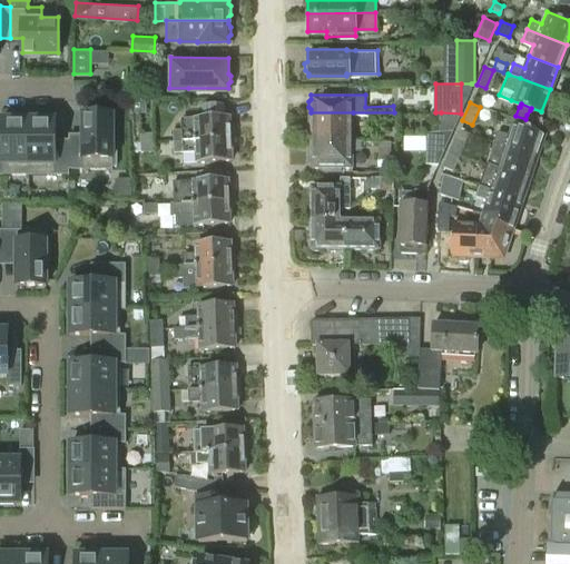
[(68,138),(68,144),(68,166),(112,166),(112,164),(116,164),(116,147),(112,147),(112,110),(82,110),(82,138),(68,138)]
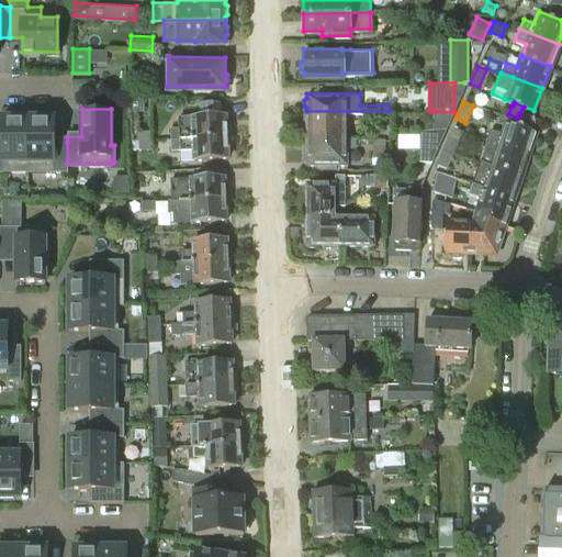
[(306,124),(306,136),(347,137),(348,111),(306,111),(306,114),(304,117),(304,122),(306,124)]
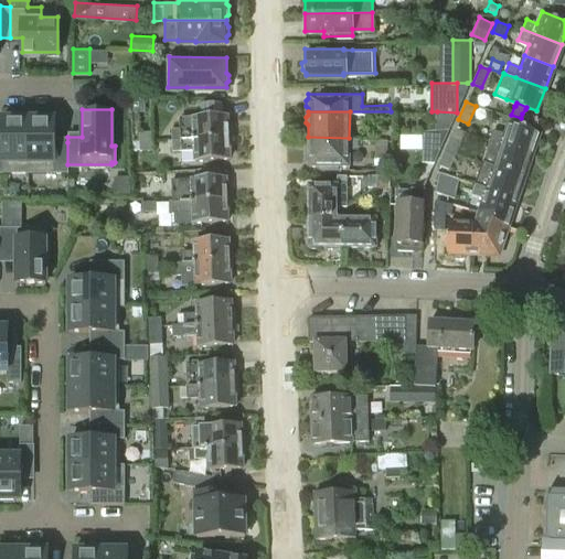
[(180,126),(171,126),(172,138),(232,135),(231,125),(227,125),(227,113),(180,115),(180,126)]
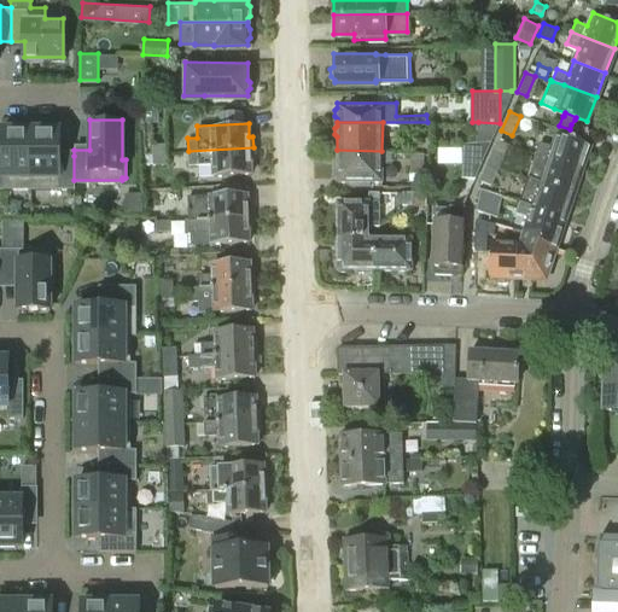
[(500,123),(478,123),(478,141),(490,141),(491,140),(500,123)]
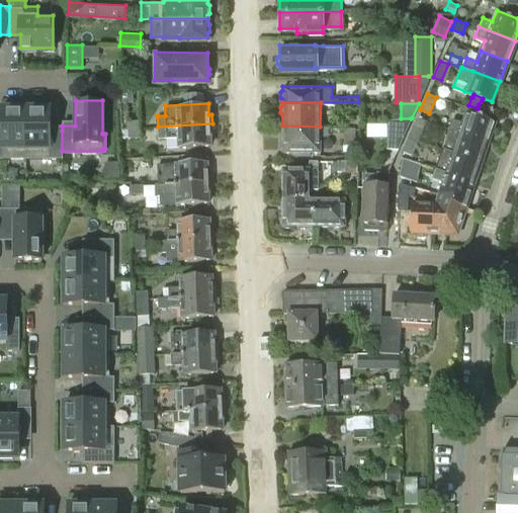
[(26,105),(2,105),(2,131),(0,130),(0,156),(25,156),(26,105)]
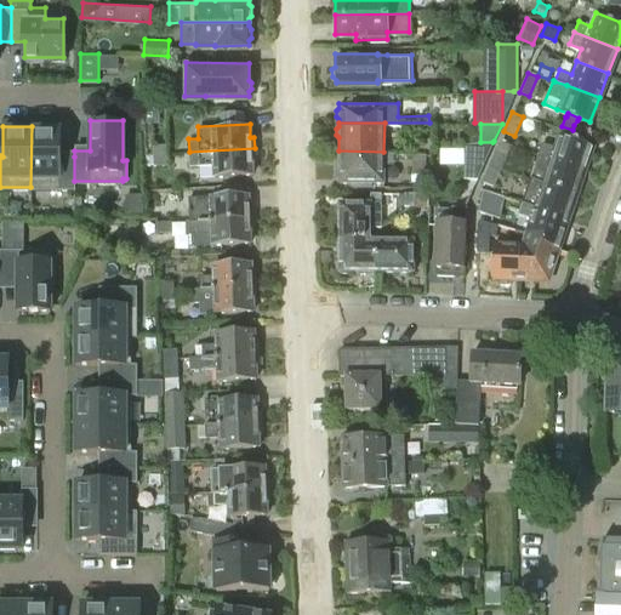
[(60,126),(32,126),(30,187),(74,187),(74,181),(74,157),(60,157),(60,126)]
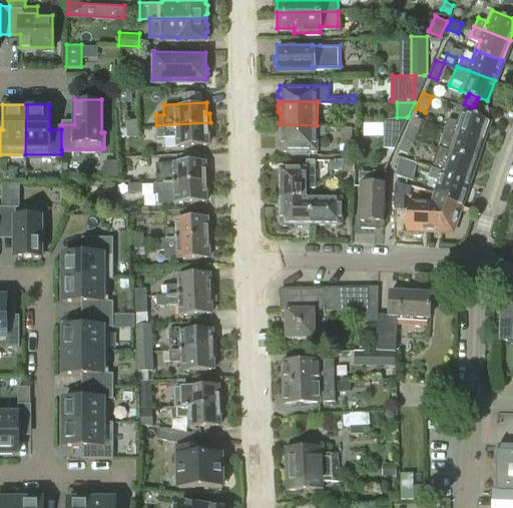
[(447,115),(444,125),(455,129),(483,138),(490,117),(463,108),(459,119),(447,115)]
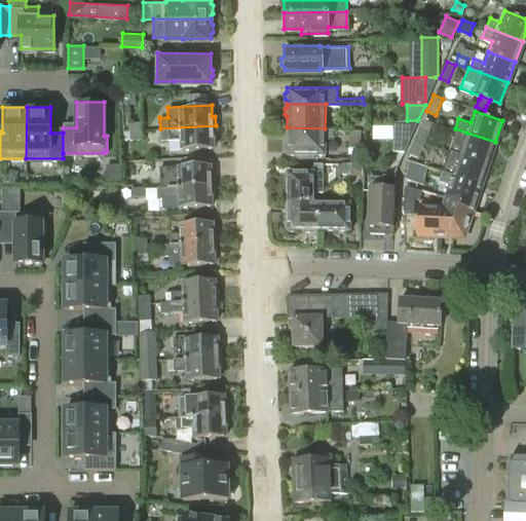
[(129,118),(129,127),(143,127),(143,118),(129,118)]
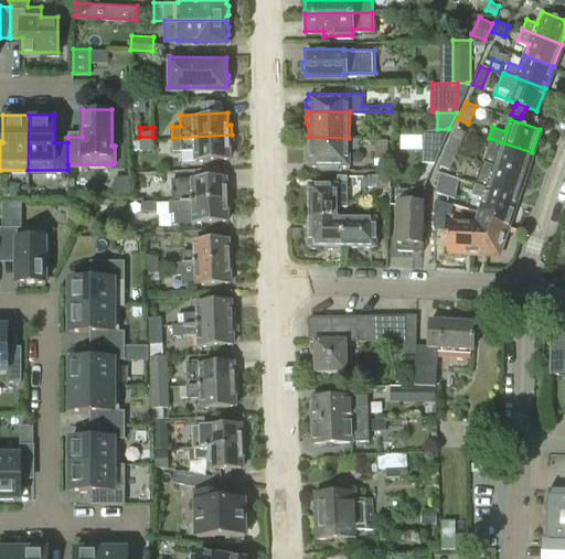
[(455,127),(445,149),(455,153),(465,130),(455,127)]
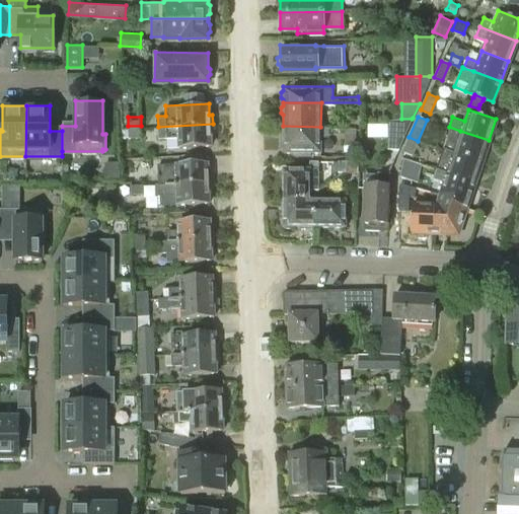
[(388,120),(387,145),(399,145),(412,119),(388,120)]
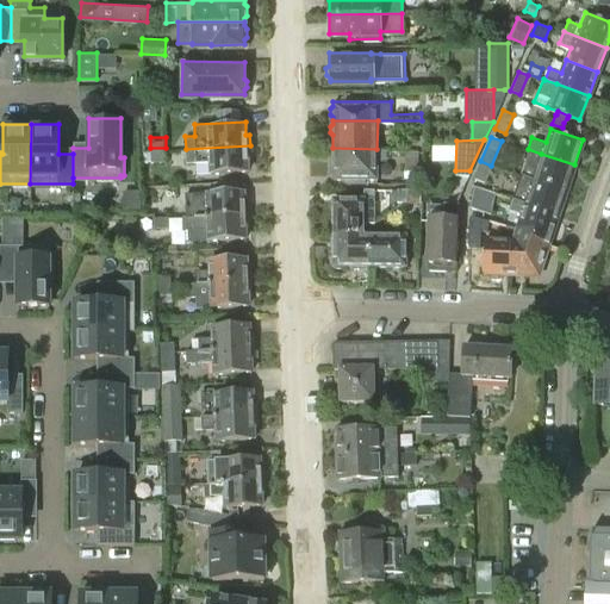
[(250,145),(186,149),(186,161),(210,160),(211,172),(247,169),(247,157),(250,156),(250,145)]
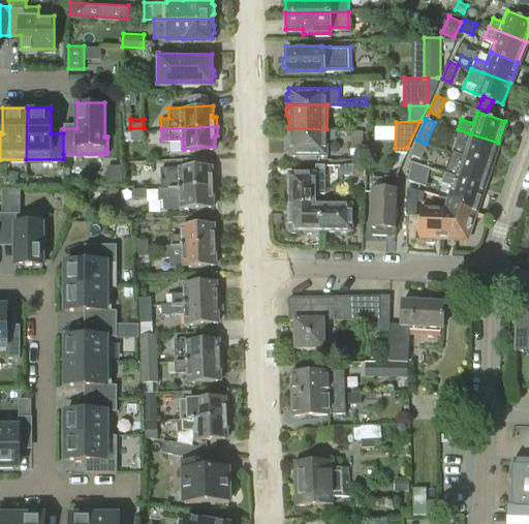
[(144,128),(130,128),(131,139),(144,137),(144,128)]
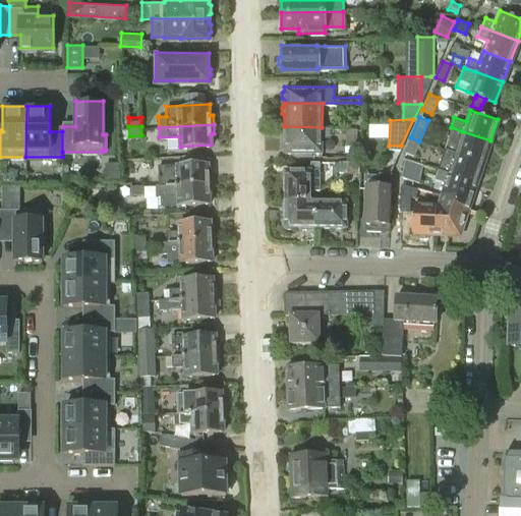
[(322,127),(284,126),(284,138),(282,140),(282,146),(284,148),(284,152),(322,152),(322,127)]
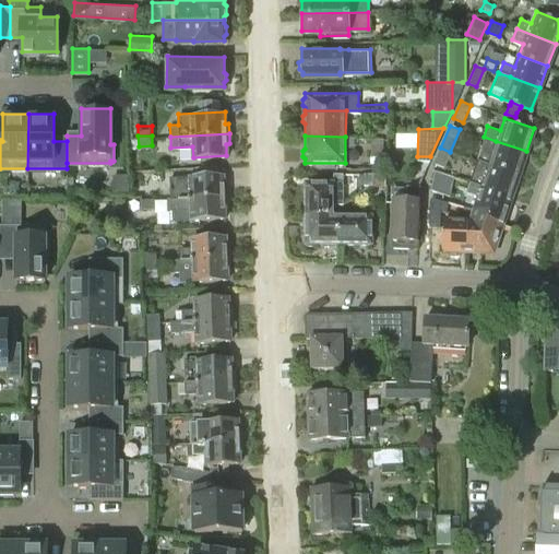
[(372,155),(384,155),(384,137),(372,137),(372,155)]
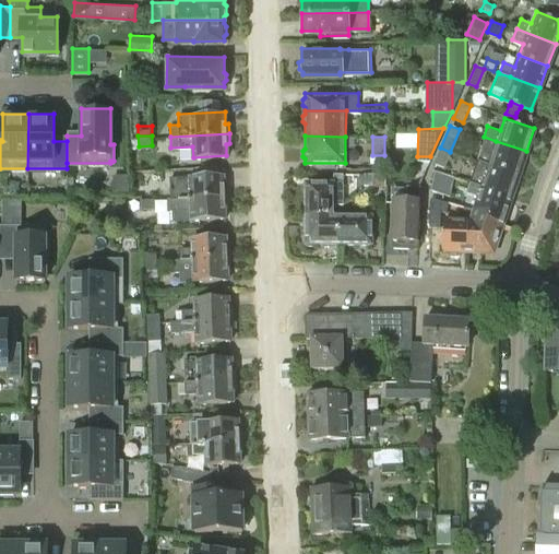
[(484,137),(476,160),(519,173),(526,151),(496,141),(484,137)]
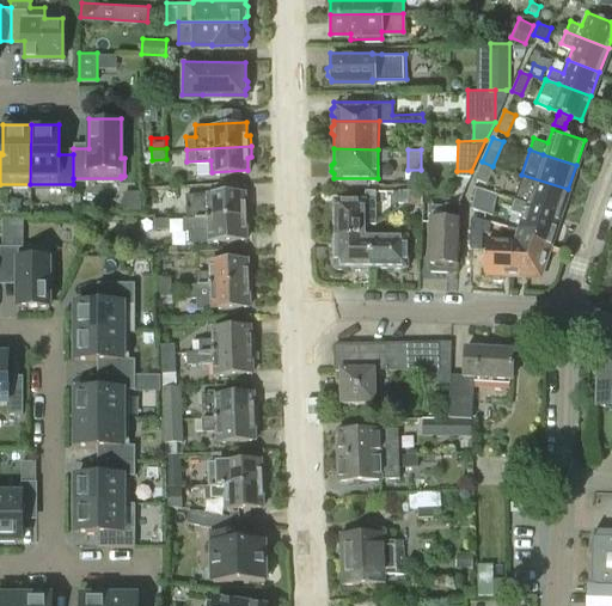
[(482,161),(473,182),(483,187),(493,166),(482,161)]
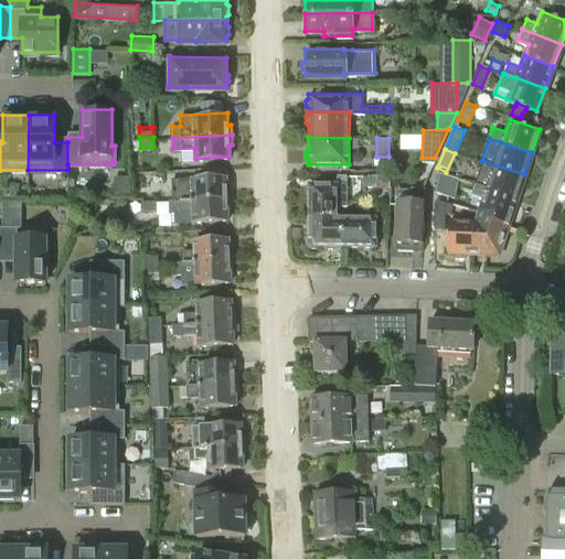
[(481,161),(473,182),(516,196),(524,174),(481,161)]
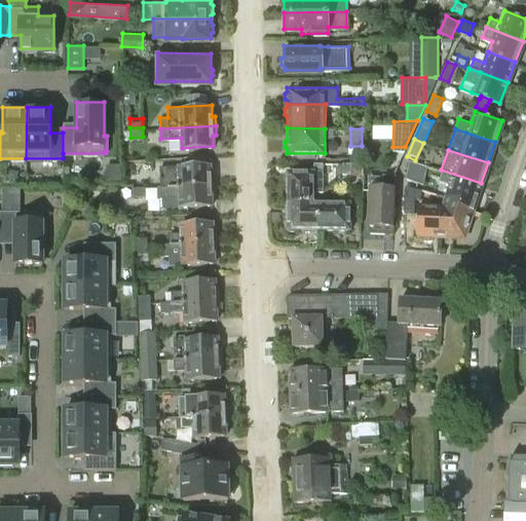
[(421,183),(427,165),(410,160),(404,177),(421,183)]
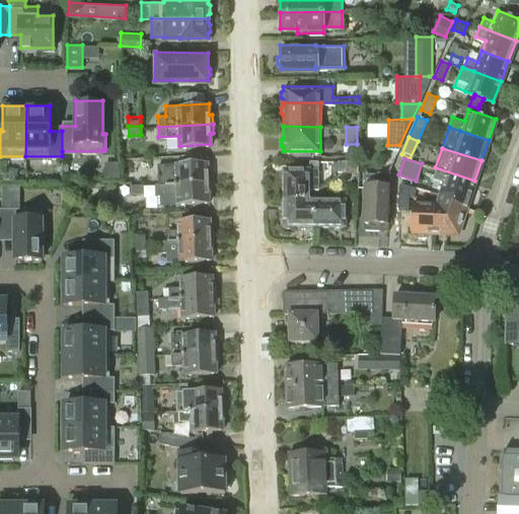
[(163,162),(164,182),(211,180),(211,171),(208,171),(207,160),(163,162)]
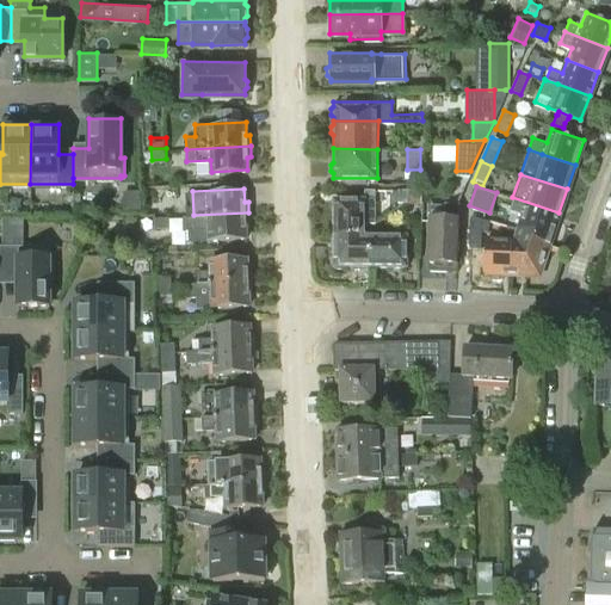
[(333,197),(333,234),(355,234),(355,233),(353,222),(375,221),(375,196),(333,197)]
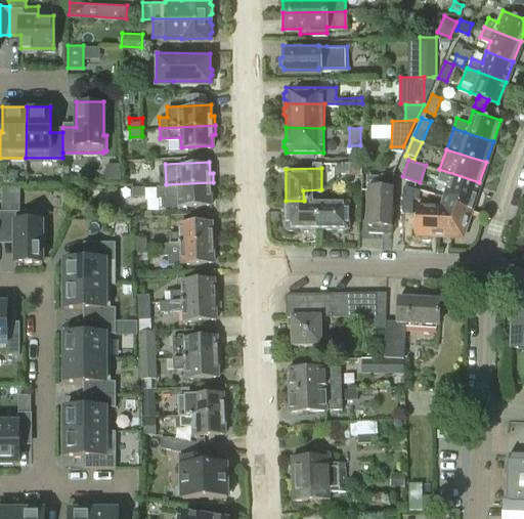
[(448,183),(443,199),(471,208),(479,182),(439,169),(436,179),(448,183)]
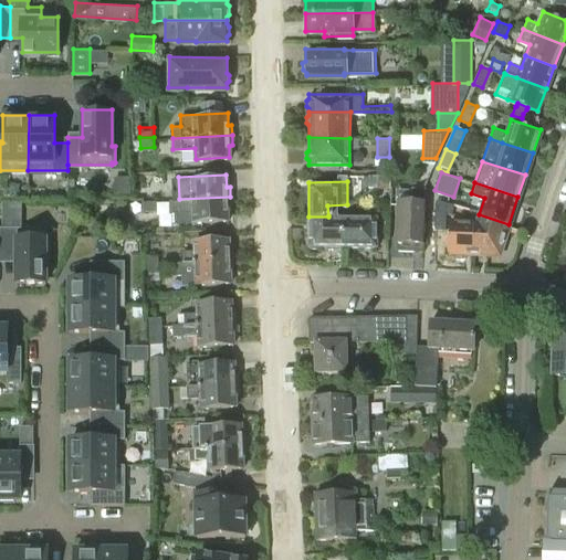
[(399,189),(397,249),(422,250),(423,242),(425,242),(427,200),(425,199),(426,189),(415,189),(399,189)]
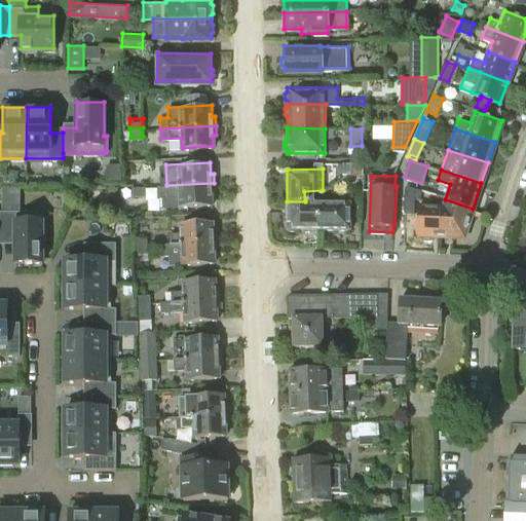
[(132,178),(133,186),(145,185),(144,178),(132,178)]
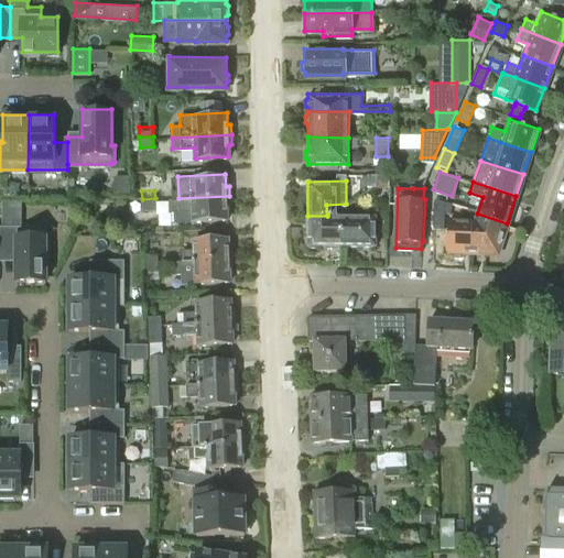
[(229,196),(179,198),(179,210),(193,209),(193,220),(227,218),(226,207),(229,206),(229,196)]
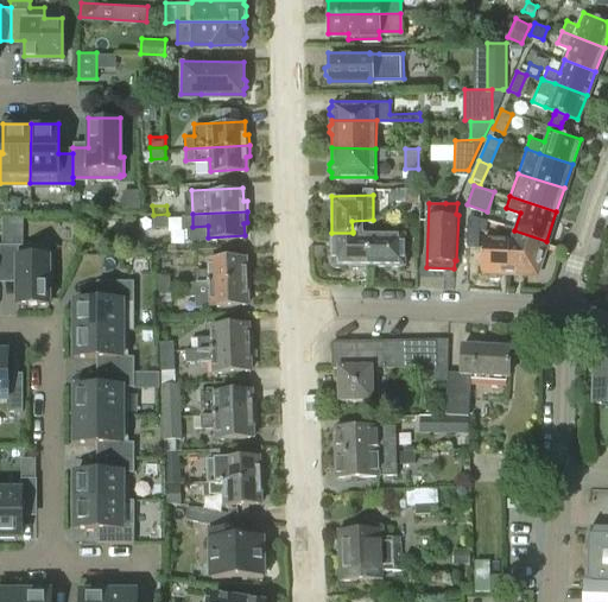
[(21,232),(20,213),(5,214),(6,233),(21,232)]
